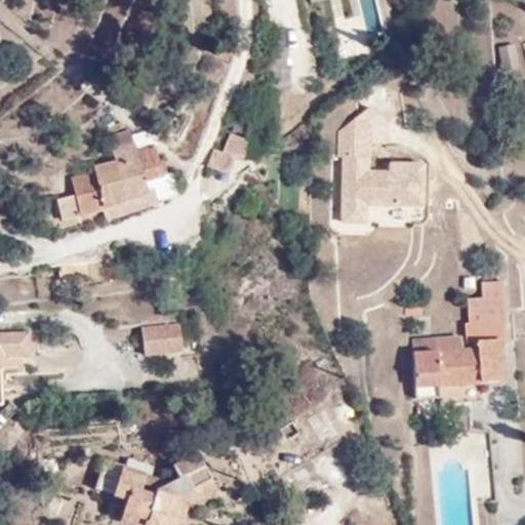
[(524,42),(524,44),(511,47),(519,86),(524,84),(524,42)]
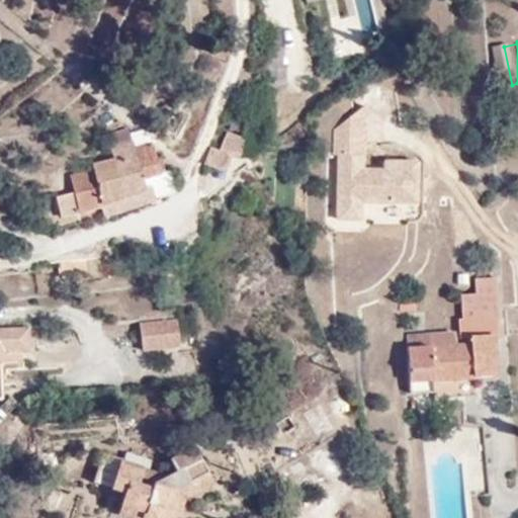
[(411,122),(410,109),(393,110),(396,163),(404,163),(406,200),(423,200),(417,122),(411,122)]
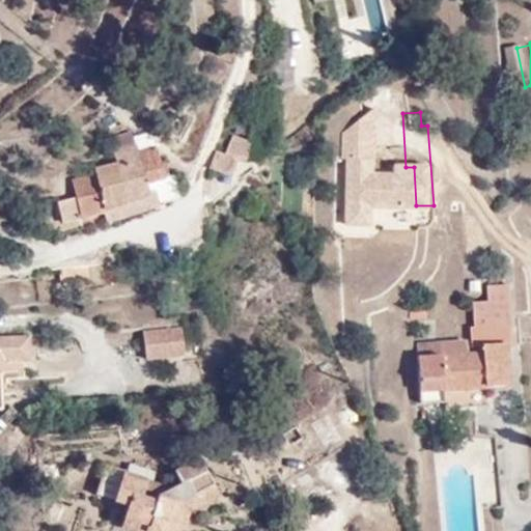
[(218,150),(210,169),(228,174),(236,157),(249,157),(254,138),(230,131),(224,152),(218,150)]
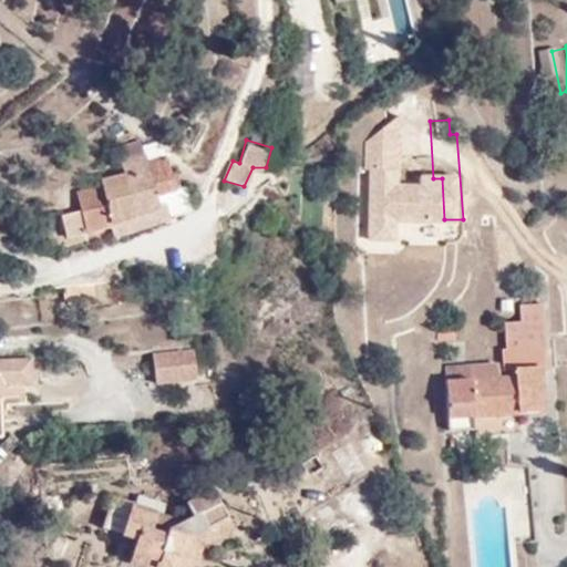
[(145,154),(125,157),(127,173),(102,177),(105,186),(79,191),(83,209),(64,213),(69,234),(113,222),(138,215),(142,228),(171,219),(165,204),(157,206),(154,195),(151,184),(169,178),(165,158),(147,163),(145,154)]
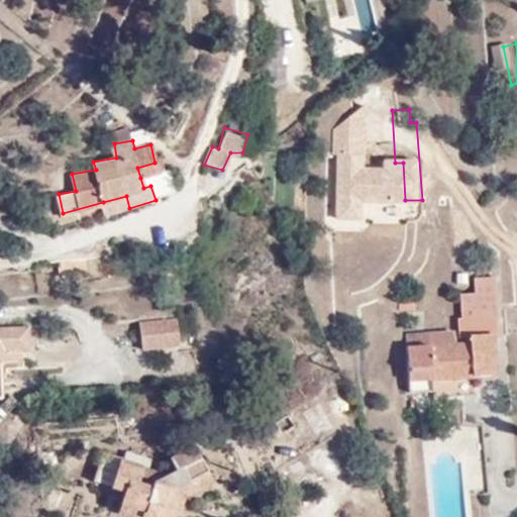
[(140,178),(157,172),(154,163),(137,168),(140,178)]
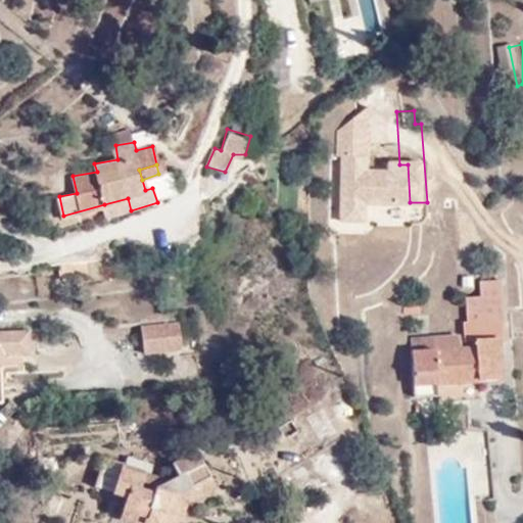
[(104,204),(106,217),(131,210),(128,198),(104,204)]
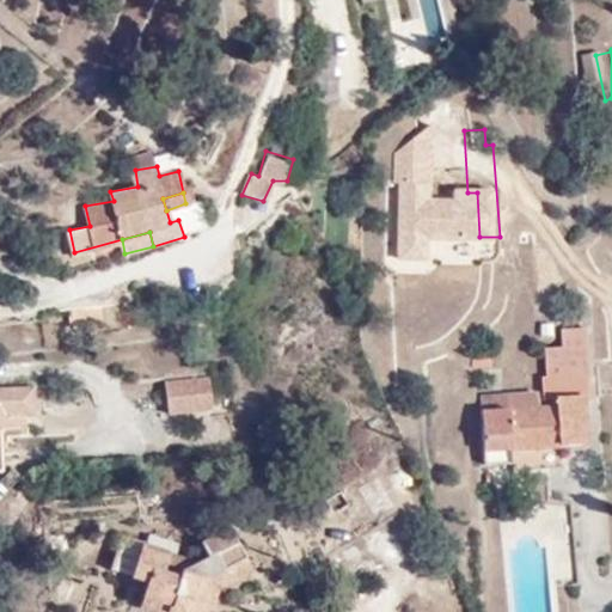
[(544,369),(586,365),(585,324),(557,325),(557,343),(543,344),(544,369)]
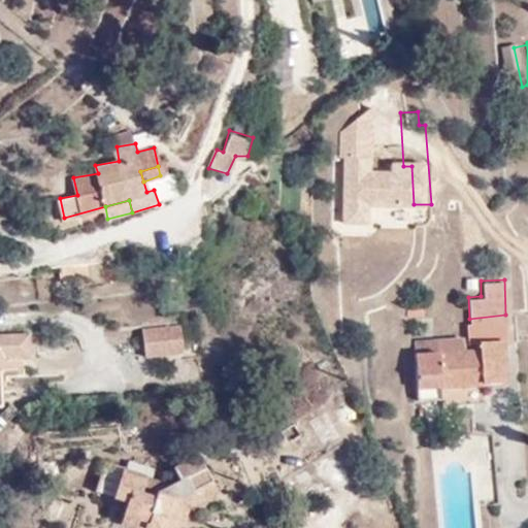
[(506,341),(505,315),(469,319),(469,342),(481,343),(482,353),(461,354),(460,336),(432,337),(433,354),(408,355),(408,356),(411,402),(437,400),(438,408),(487,406),(485,381),(503,381),(502,341),(506,341)]
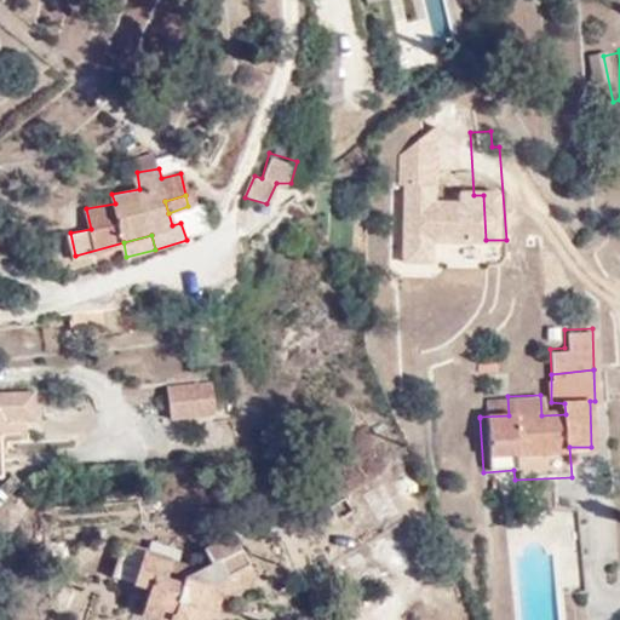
[(244,412),(242,386),(182,391),(182,414),(244,412)]
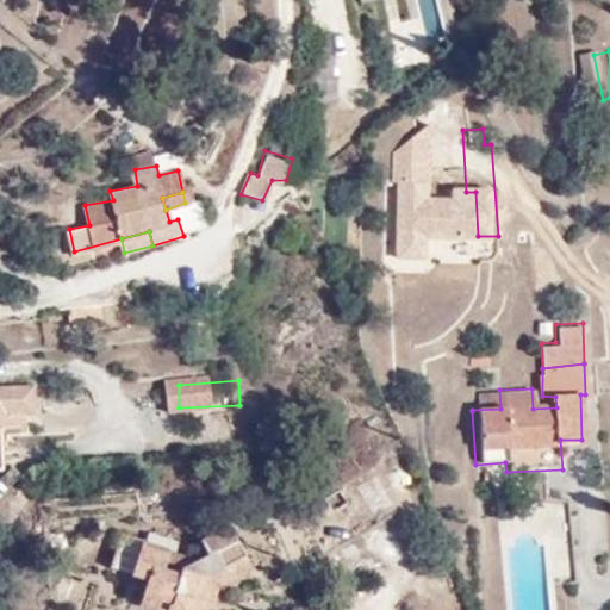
[(0,425),(24,424),(22,385),(0,385),(0,425)]
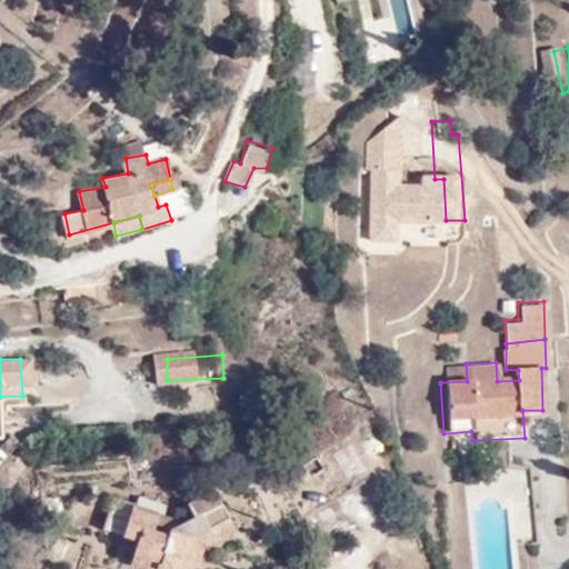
[(439,366),(440,382),(467,381),(466,363),(439,365),(439,366)]
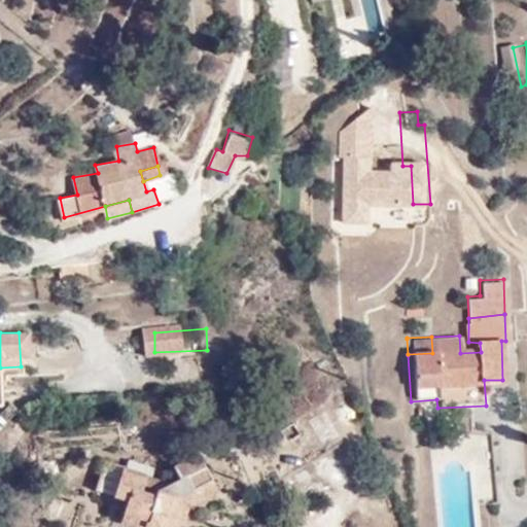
[(473,502),(491,495),(491,487),(480,460),(473,462),(466,444),(451,451),(455,459),(473,502)]
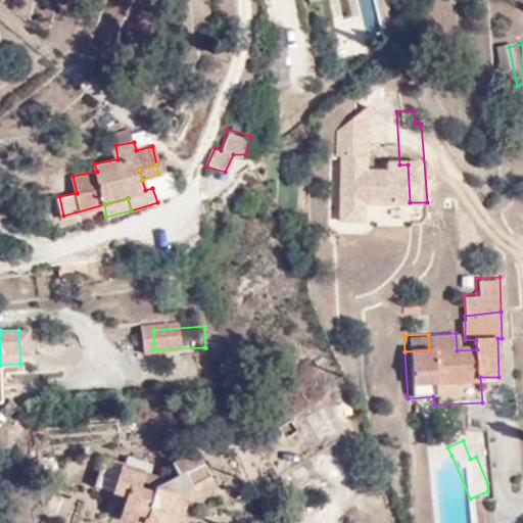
[(215,479),(198,446),(175,456),(179,468),(155,479),(154,486),(141,486),(144,467),(123,463),(115,496),(127,498),(123,517),(148,522),(147,522),(179,522),(183,504),(187,504),(190,495),(215,479)]
